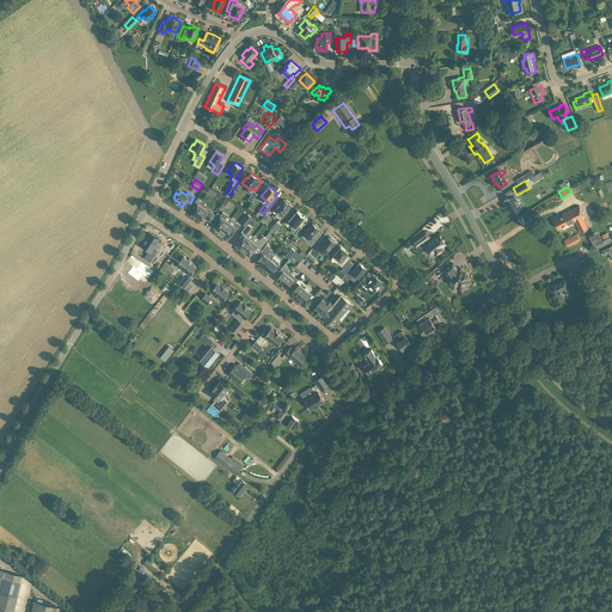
[(258,194),(254,191),(249,200),(252,202),(258,194)]
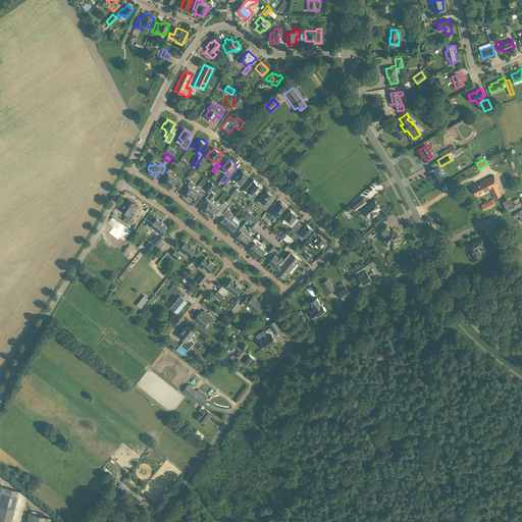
[(438,166),(429,171),(431,175),(433,179),(436,183),(445,177),(438,166)]
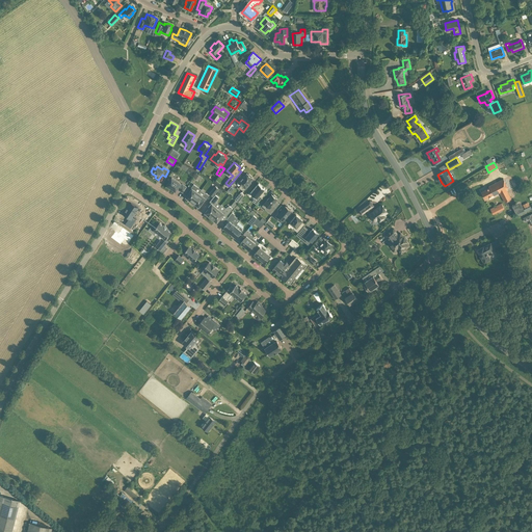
[(243,183),(239,187),(243,191),(249,184),(248,184),(253,178),(251,177),(253,177),(249,174),(248,175),(247,174),(244,177),(243,176),(240,180),(243,183)]
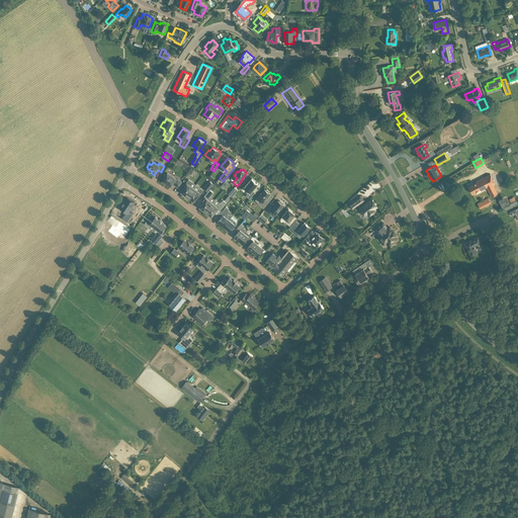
[(176,178),(167,173),(165,176),(164,176),(162,179),(163,179),(163,180),(171,186),(173,183),(174,184),(178,187),(181,181),(178,179),(177,180),(175,178),(176,178)]
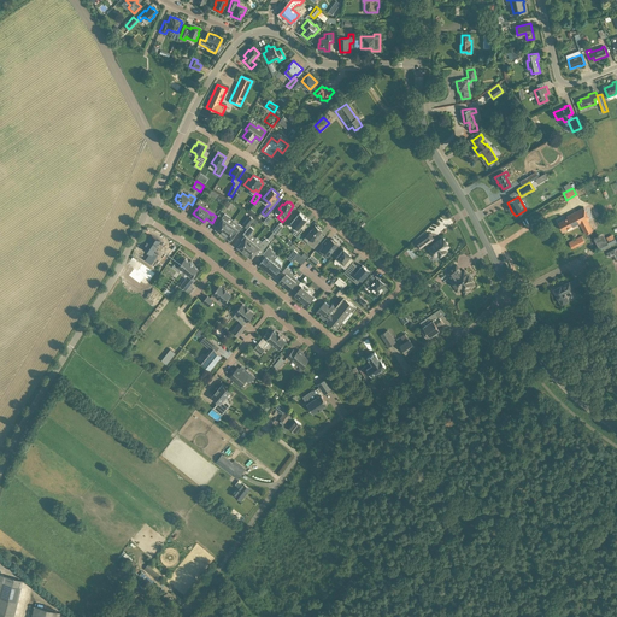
[(568,217),(558,222),(563,230),(566,228),(568,231),(574,229),(573,227),(580,223),(586,234),(593,230),(587,219),(589,218),(583,207),(566,216),(568,217)]
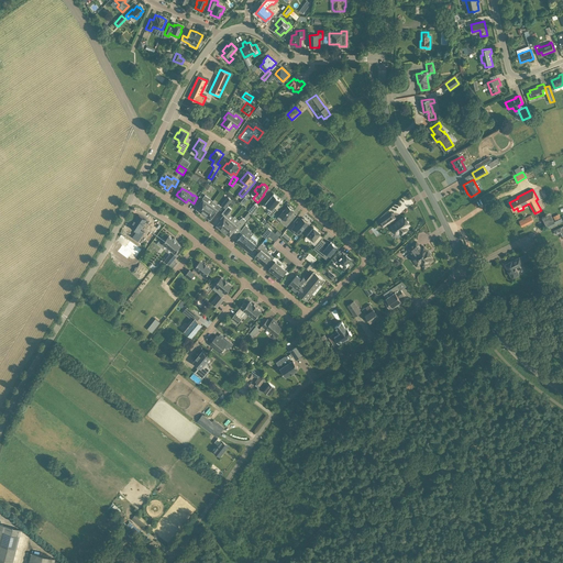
[(272,217),(280,206),(277,203),(280,199),(274,194),(265,203),(271,208),(267,212),(272,217)]
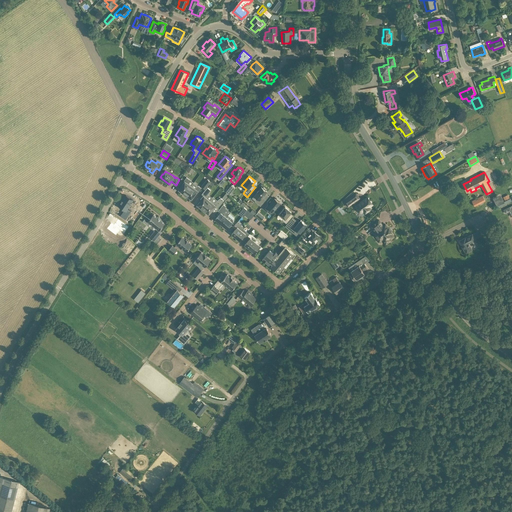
[(182,191),(181,192),(185,195),(191,186),(187,183),(189,179),(187,177),(184,181),(185,181),(179,189),(182,191)]
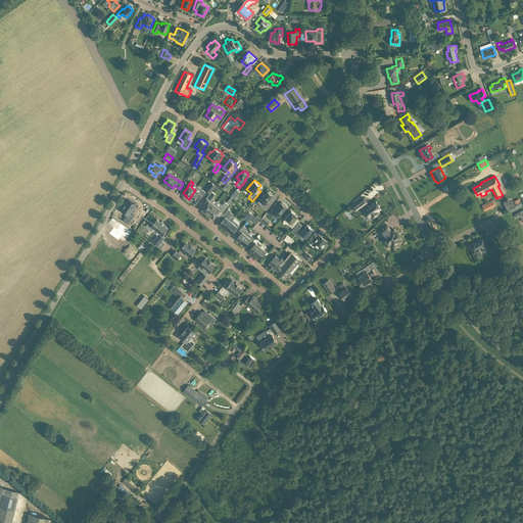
[(216,186),(211,183),(206,190),(209,193),(215,187),(216,186)]
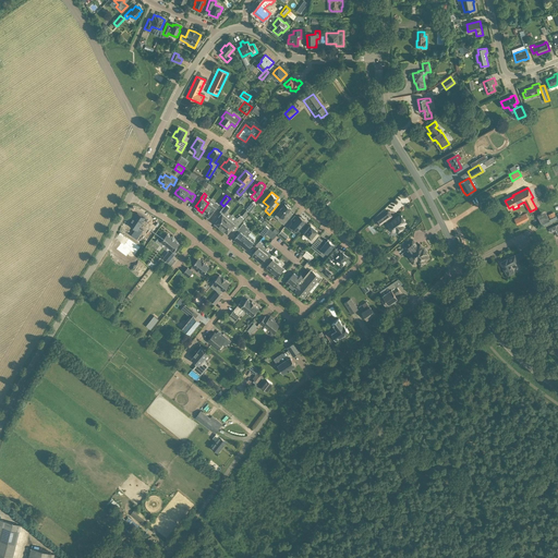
[(253,201),(246,209),(250,213),(257,204),(253,201)]
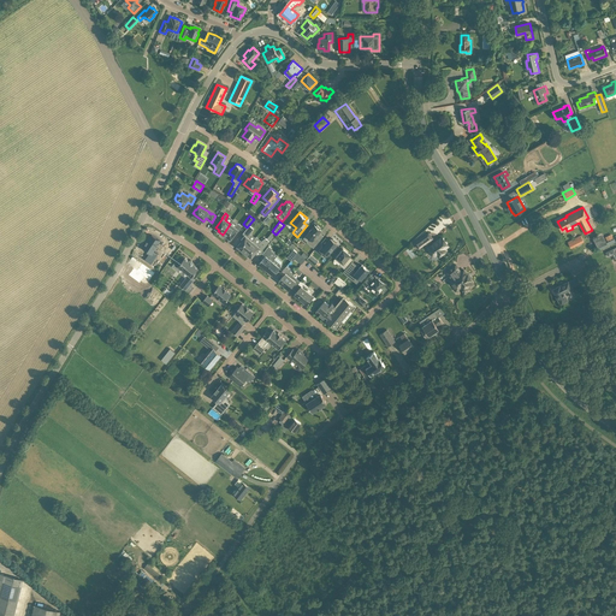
[(230,224),(223,235),(226,237),(227,237),(231,238),(237,229),(238,230),(242,226),(238,224),(235,226),(230,224)]
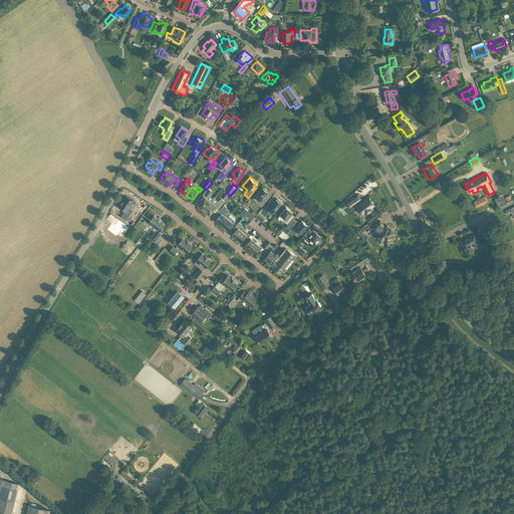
[(263,187),(256,196),(259,199),(256,202),(262,207),(268,199),(264,197),(269,191),(263,187)]
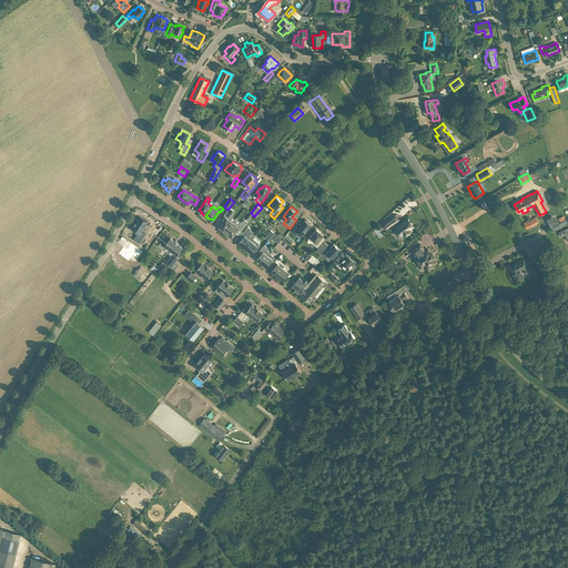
[(221,230),(225,233),(233,223),(229,220),(234,211),(230,208),(224,215),(225,216),(222,221),(223,222),(220,226),(222,229),(221,230)]
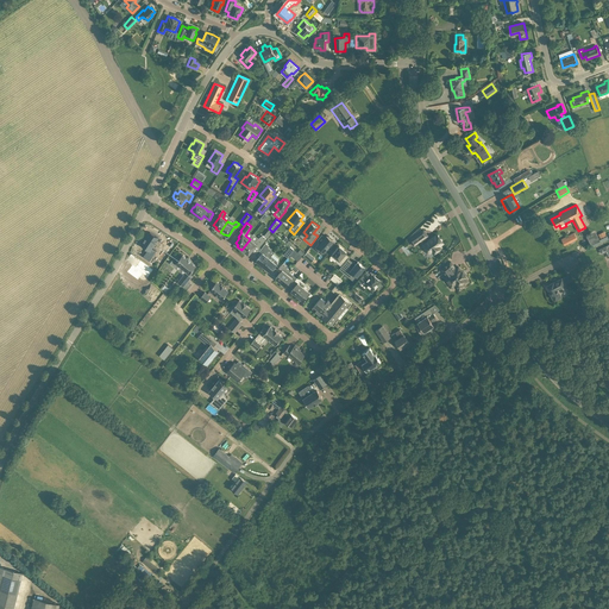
[(415,236),(419,242),(421,239),(424,244),(429,252),(433,250),(435,252),(441,248),(440,245),(444,243),(438,234),(428,242),(426,237),(427,236),(424,230),(415,236)]
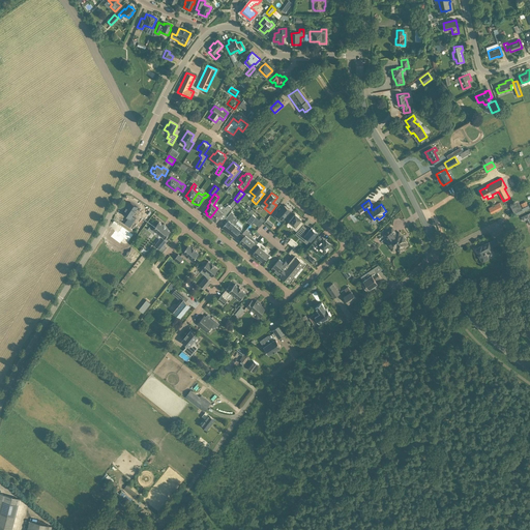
[(125,210),(123,213),(128,216),(124,224),(129,227),(136,218),(131,215),(138,206),(130,202),(126,207),(125,209),(124,209),(125,210)]
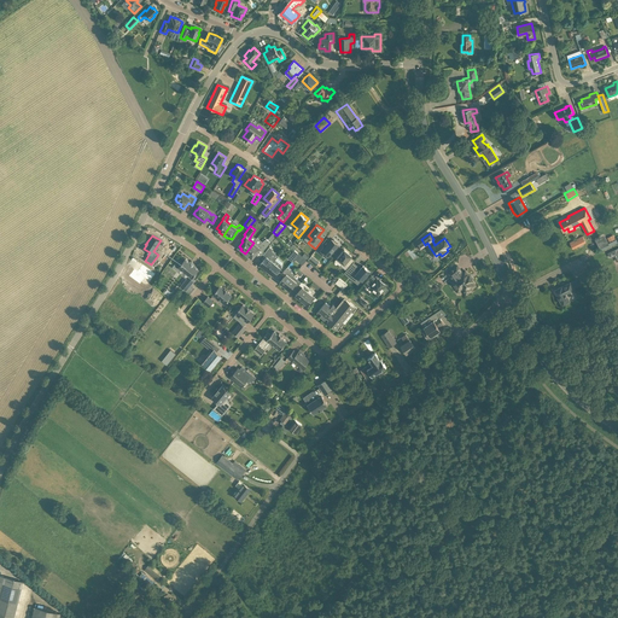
[(569,242),(572,249),(586,243),(582,235),(569,242)]
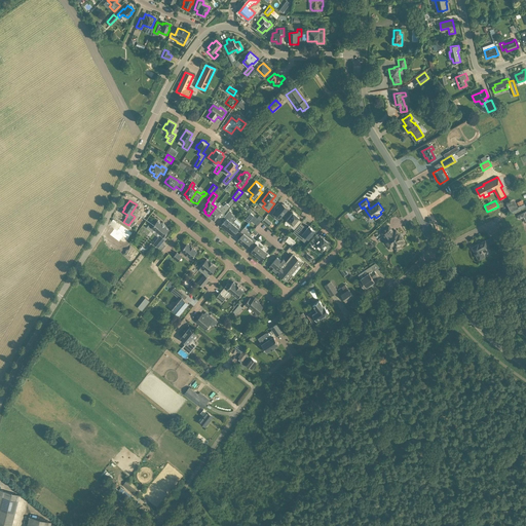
[(216,207),(209,216),(212,218),(215,219),(221,211),(224,213),(230,205),(227,203),(220,209),(216,207)]
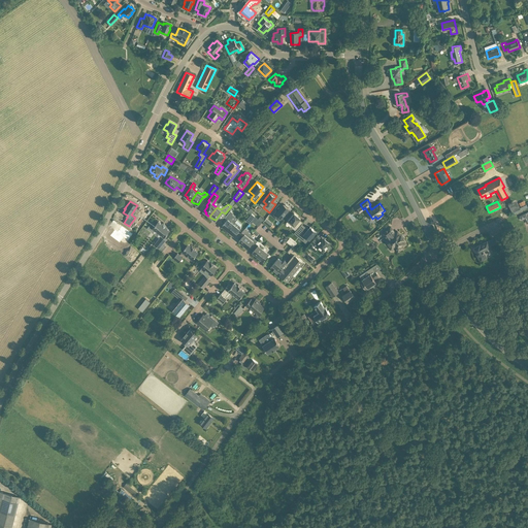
[(275,207),(270,213),(275,218),(278,216),(282,218),(289,208),(288,207),(289,207),(286,204),(285,205),(284,204),(278,210),(275,207)]
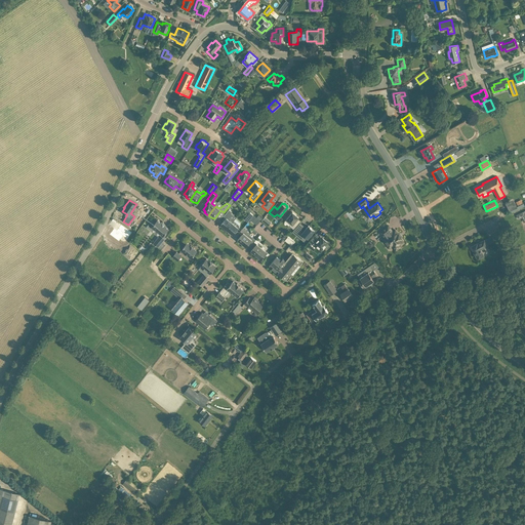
[(524,203),(510,210),(511,213),(524,206),(524,203)]
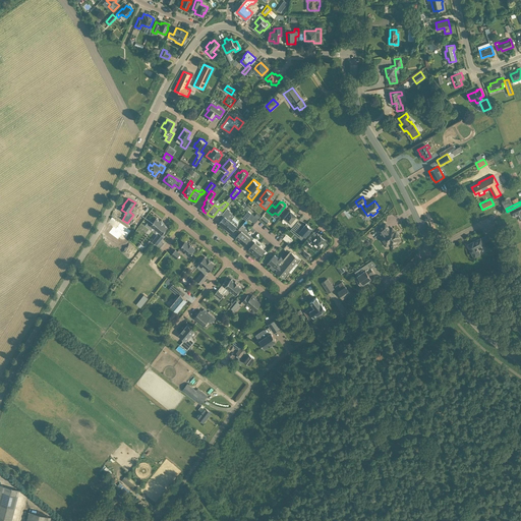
[(224,216),(219,223),(221,224),(220,225),(224,228),(224,227),(232,218),(234,215),(230,212),(230,210),(227,208),(222,215),(224,216)]
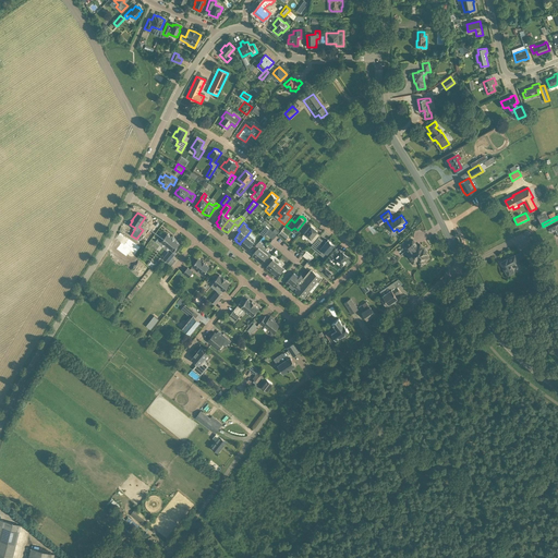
[(266,226),(261,232),(264,235),(269,229),(266,226)]
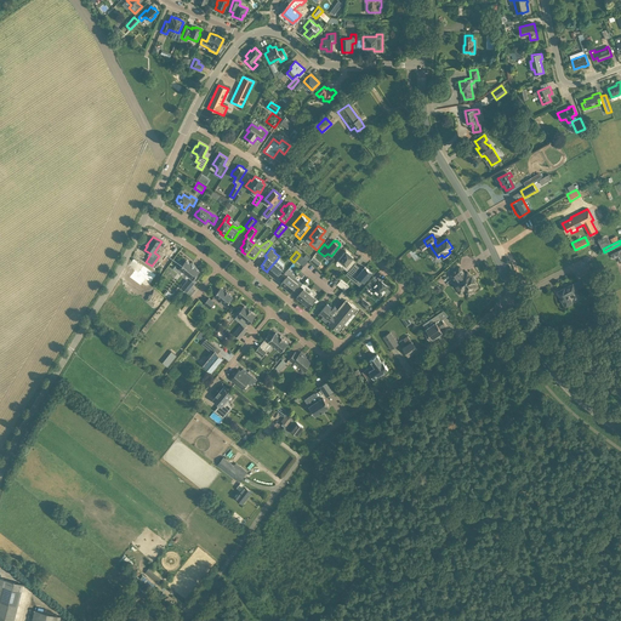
[(346,251),(339,260),(345,263),(342,267),(347,271),(351,267),(347,265),(353,257),(346,251)]
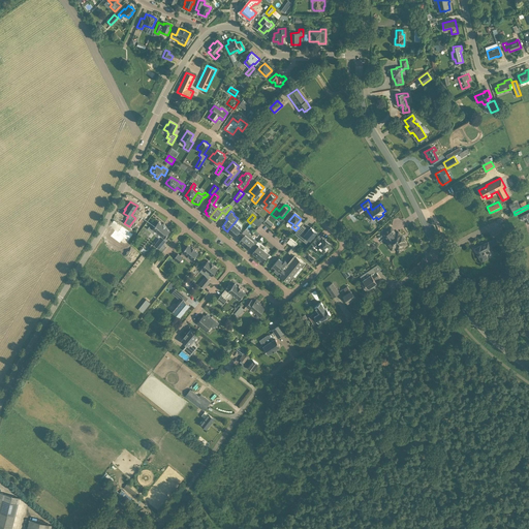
[(166,227),(167,227),(162,223),(162,224),(159,221),(155,225),(152,222),(148,228),(152,231),(154,229),(162,236),(155,245),(159,249),(167,239),(165,237),(170,230),(166,227)]
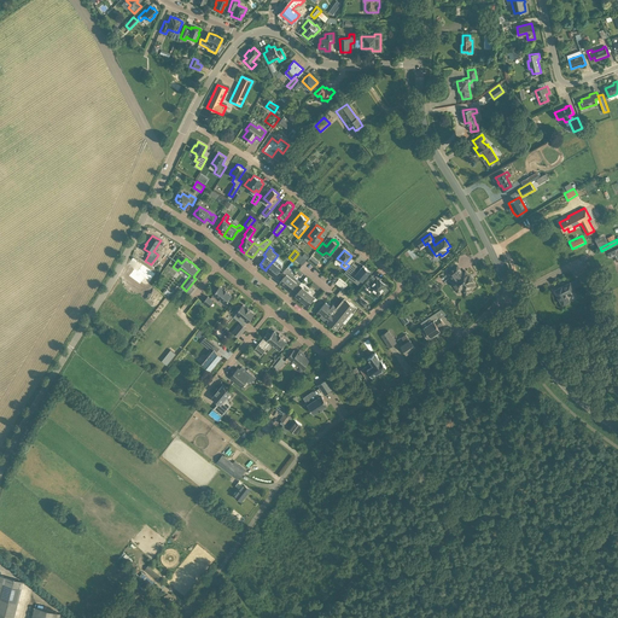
[(281,263),(275,258),(266,269),(270,273),(269,273),(273,277),(275,274),(278,277),(280,273),(279,272),(283,267),(281,263)]
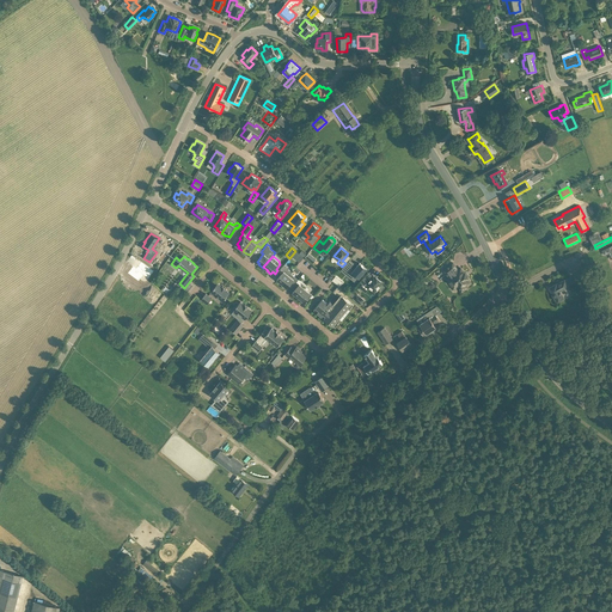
[(129,271),(128,273),(129,274),(139,281),(144,274),(148,279),(154,271),(141,262),(136,268),(133,267),(129,271)]
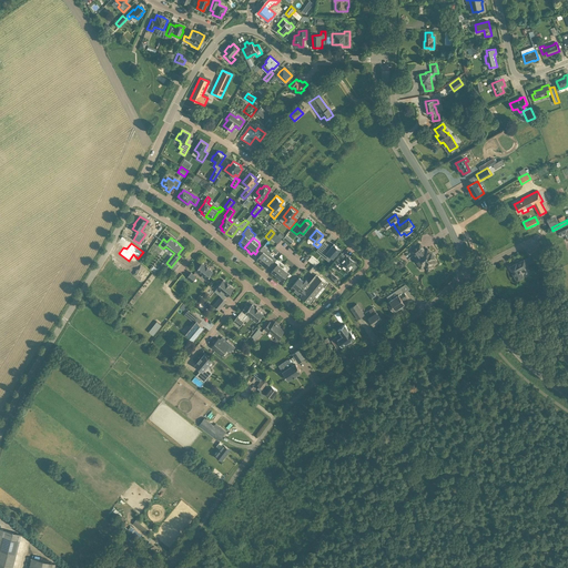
[(421,243),(412,250),(412,251),(415,255),(416,256),(413,257),(421,269),(425,266),(428,271),(434,266),(434,265),(437,262),(434,257),(435,257),(432,253),(430,253),(427,249),(425,251),(421,243)]
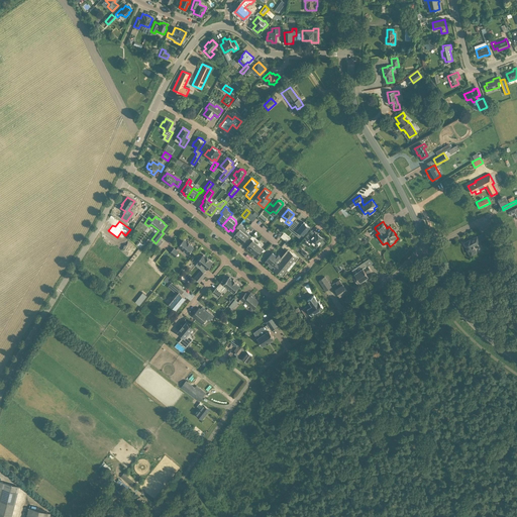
[(293,223),(289,228),(297,235),(300,231),(303,234),(310,227),(304,222),(299,228),(293,223)]
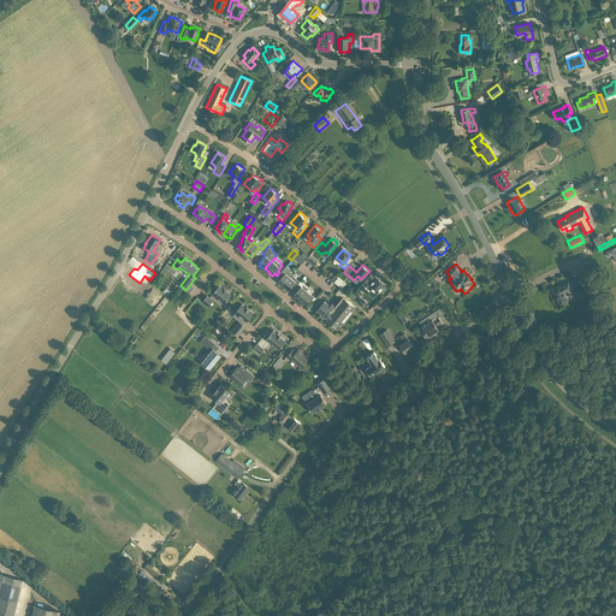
[(279,282),(284,285),(291,277),(294,273),(285,267),(280,272),(280,273),(283,276),(279,282)]
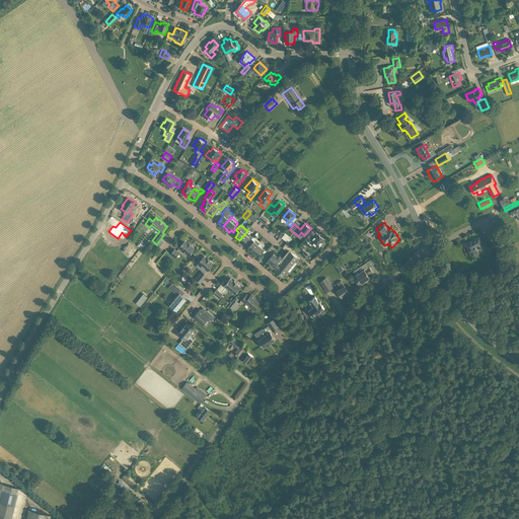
[(312,231),(306,238),(312,244),(313,243),(317,247),(319,245),(320,245),(320,244),(324,239),(322,238),(322,237),(319,234),(318,235),(316,233),(316,234),(312,231)]
